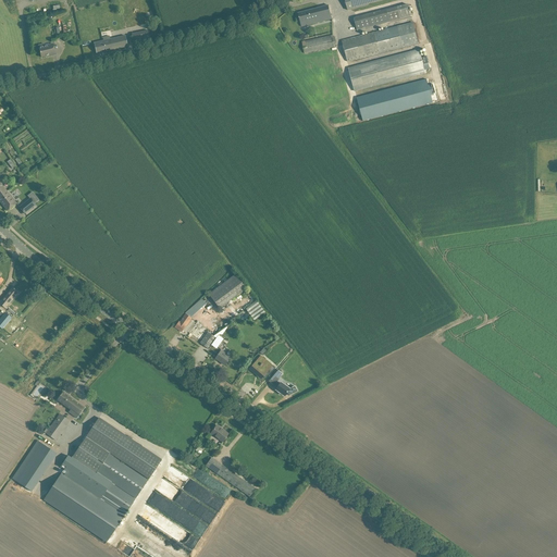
[(345,0),(348,11),(369,5),(368,4),(385,0),(345,0)]
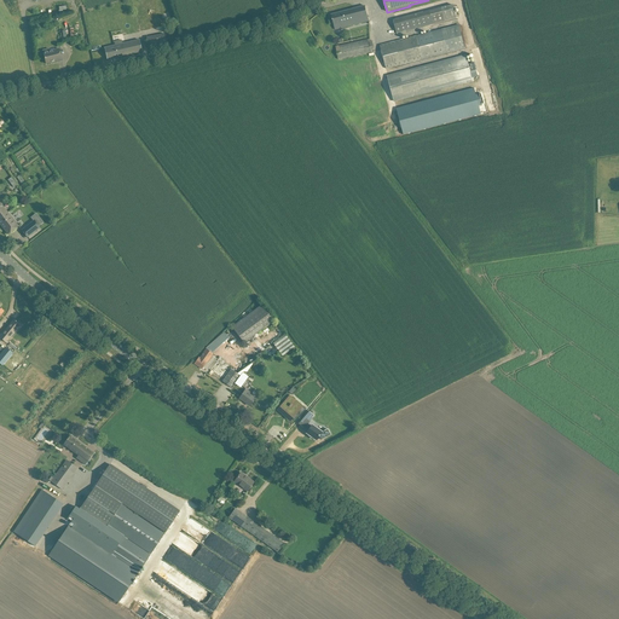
[(418,13),(393,19),(397,32),(397,34),(457,18),(453,5),(418,13)]
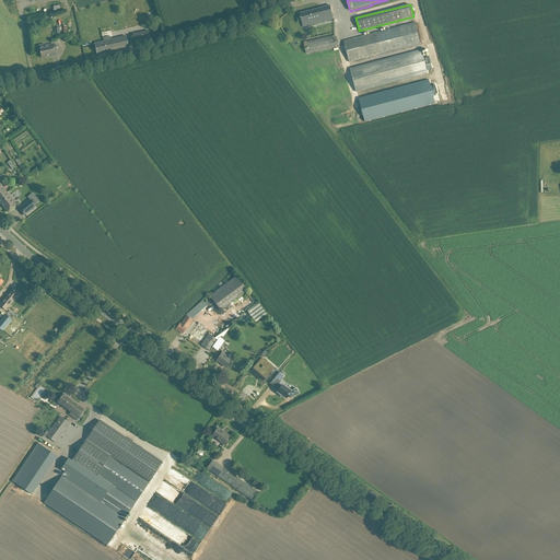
[(43,6),(35,7),(37,14),(45,12),(43,6)]
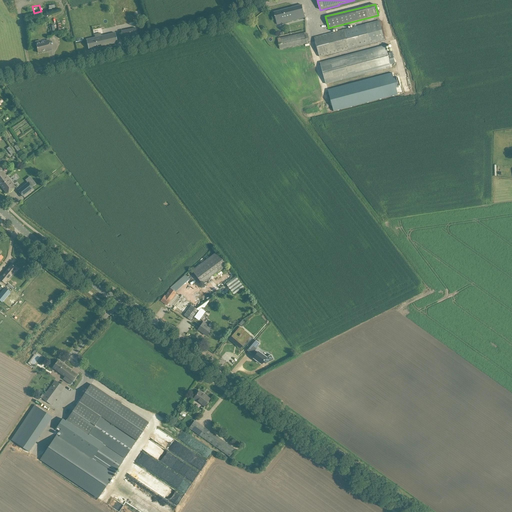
[(274,12),(276,21),(283,19),(284,23),(305,17),(302,5),(274,12)]
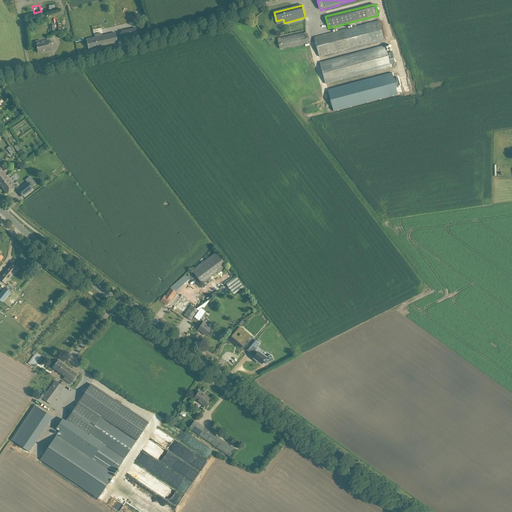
[(384,40),(379,20),(314,37),(319,57),(384,40)]
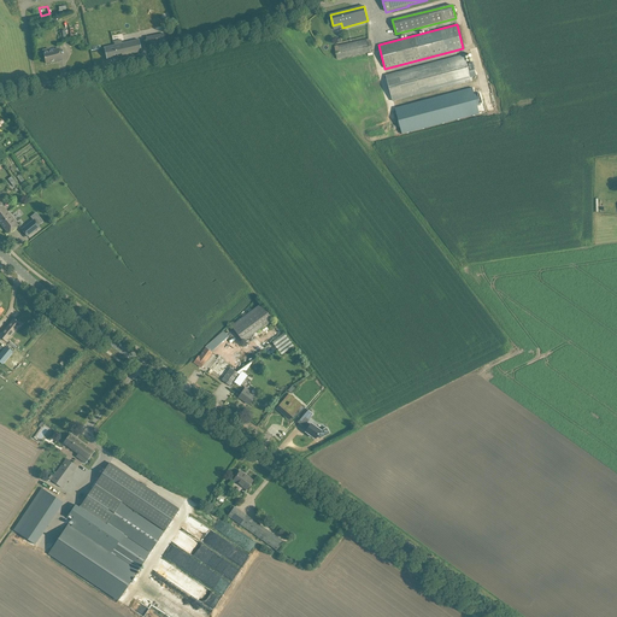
[(348,30),(350,39),(370,35),(369,27),(348,30)]
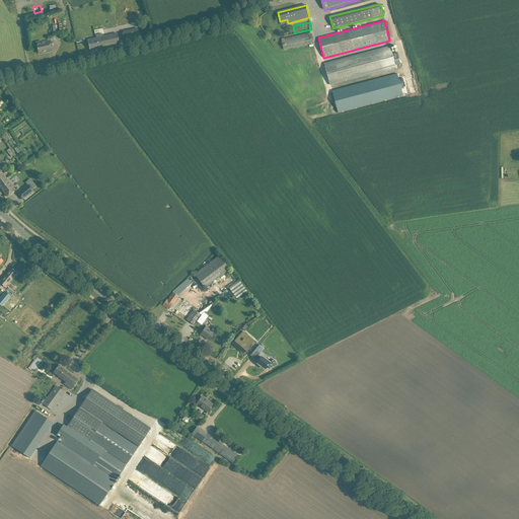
[(134,29),(123,31),(125,41),(136,39),(134,29)]
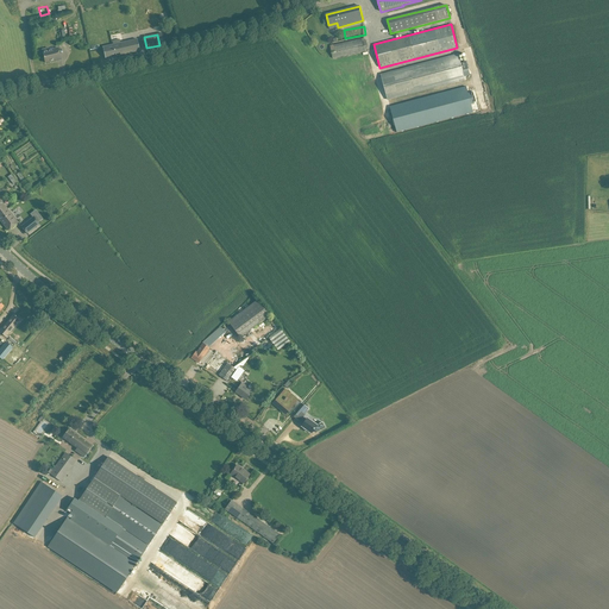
[(139,51),(138,45),(137,39),(119,44),(118,41),(111,42),(112,45),(102,48),(106,58),(139,51)]
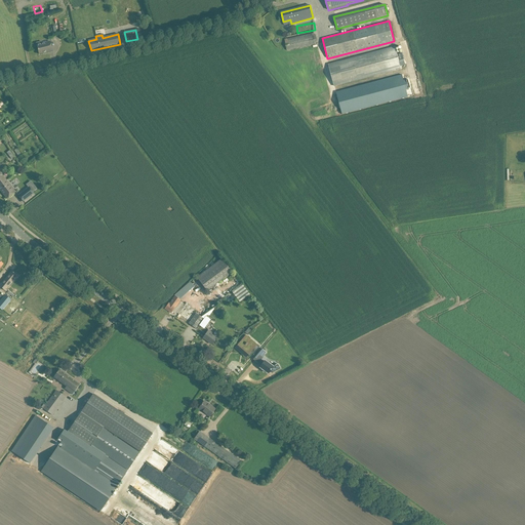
[(318,43),(316,35),(314,36),(314,34),(285,40),(287,50),(318,43)]
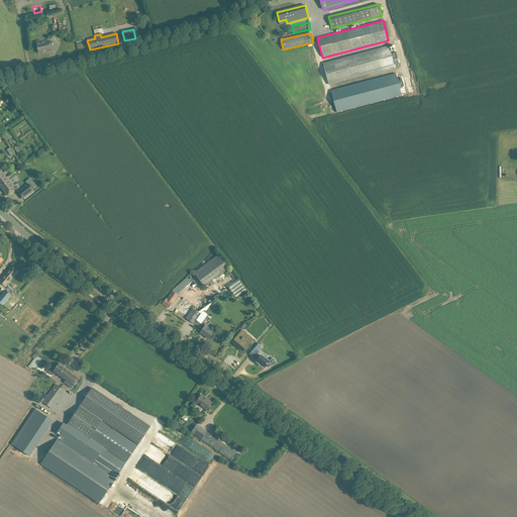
[(53,50),(50,45),(49,40),(36,44),(37,48),(38,54),(45,52),(45,53),(53,50)]
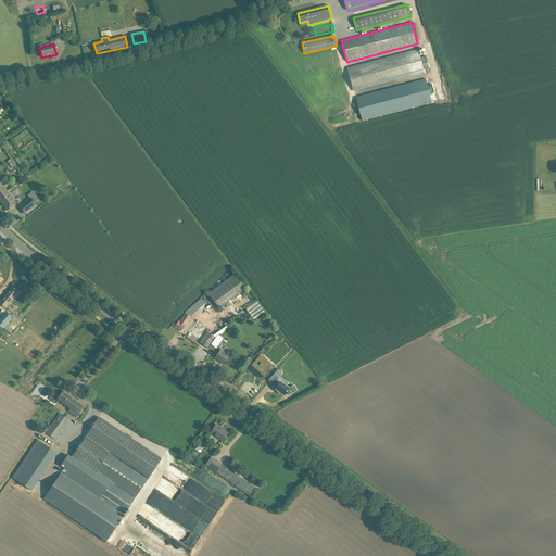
[(418,49),(348,68),(354,91),(425,73),(418,49)]
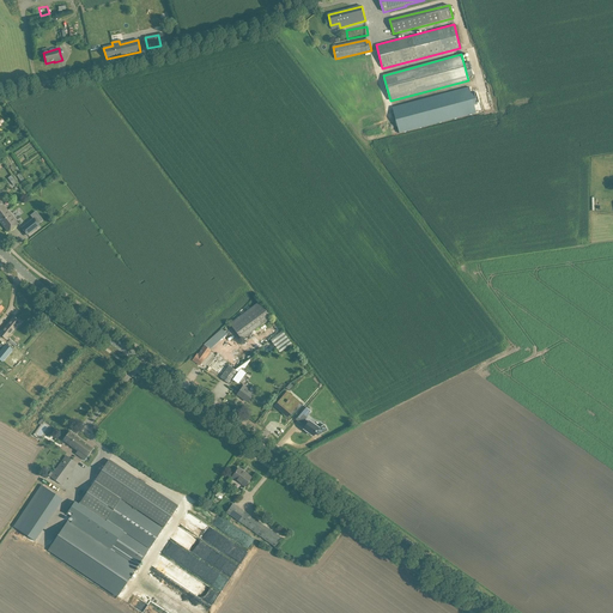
[(475,114),(469,87),(392,108),(399,134),(475,114)]
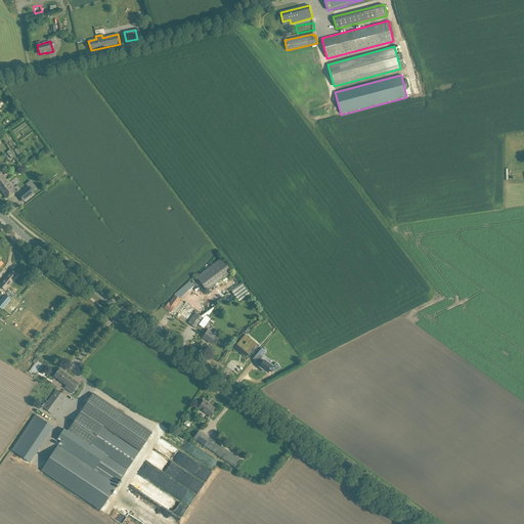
[(11,149),(6,151),(8,160),(14,158),(11,149)]
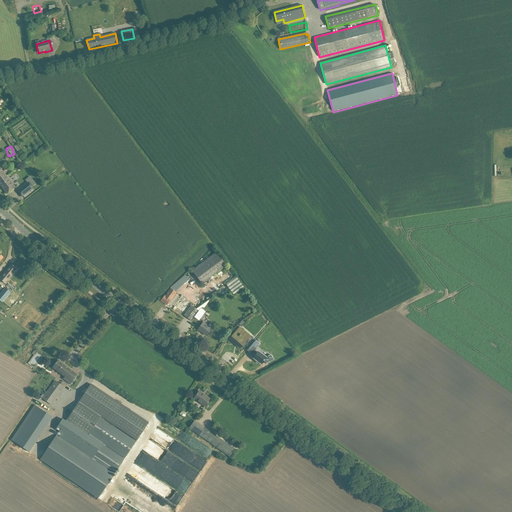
[(27,172),(32,179),(38,174),(33,168),(27,172)]
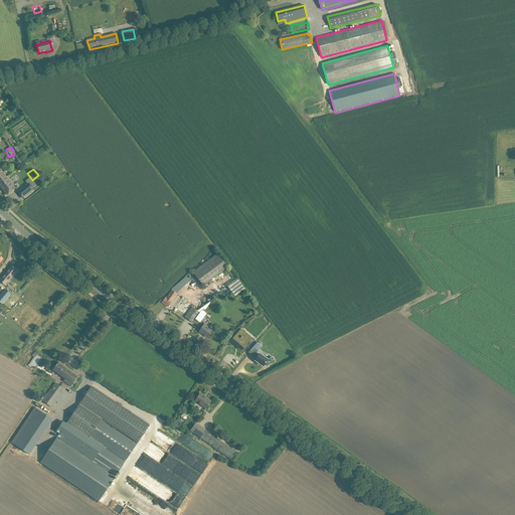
[(11,192),(16,188),(7,176),(0,181),(0,186),(7,195),(11,192)]
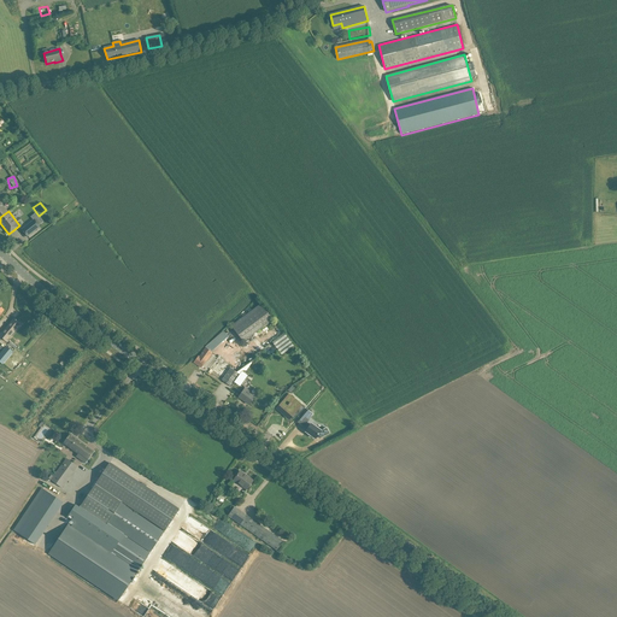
[(22,230),(27,236),(40,227),(39,225),(43,222),(39,216),(34,219),(34,221),(22,230)]
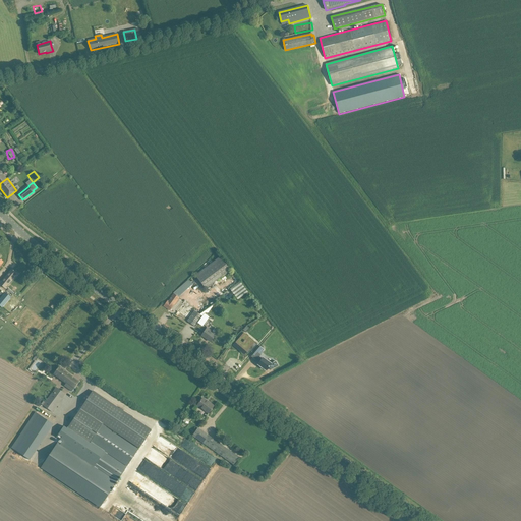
[(221,256),(195,275),(206,289),(231,270),(221,256)]
